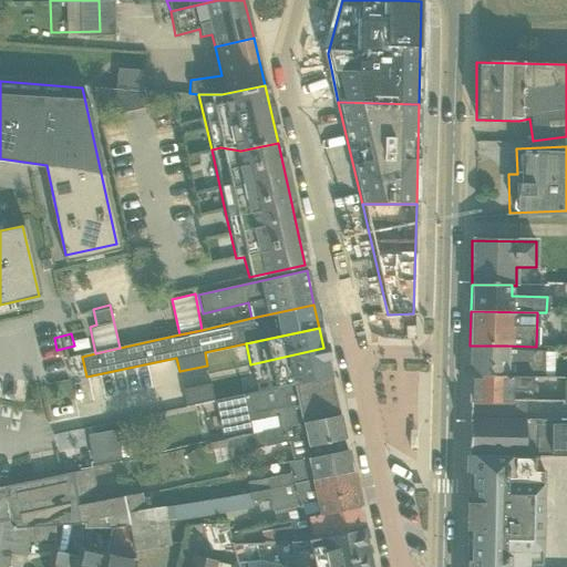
[(470,346),(470,375),(531,377),(553,378),(553,351),(507,350),(507,346),(470,346)]
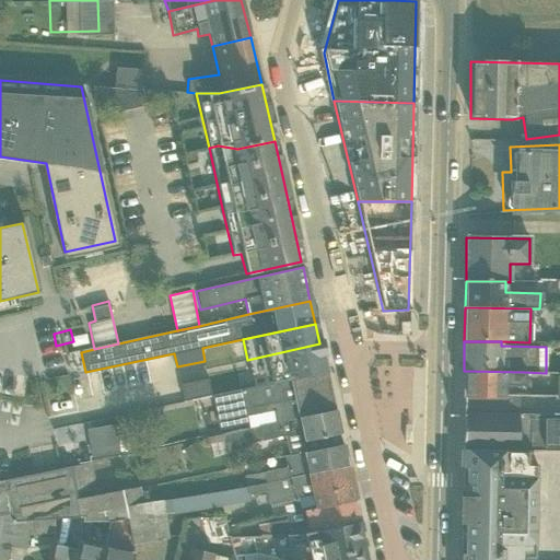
[(301,373),(324,368),(319,343),(247,360),(254,387),(302,376),(301,373)]
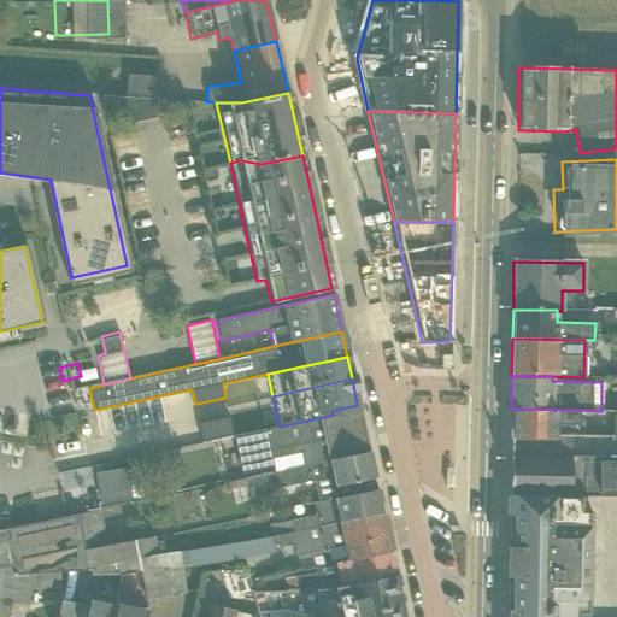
[(510,438),(570,436),(582,436),(582,421),(577,421),(577,410),(511,409),(510,438)]
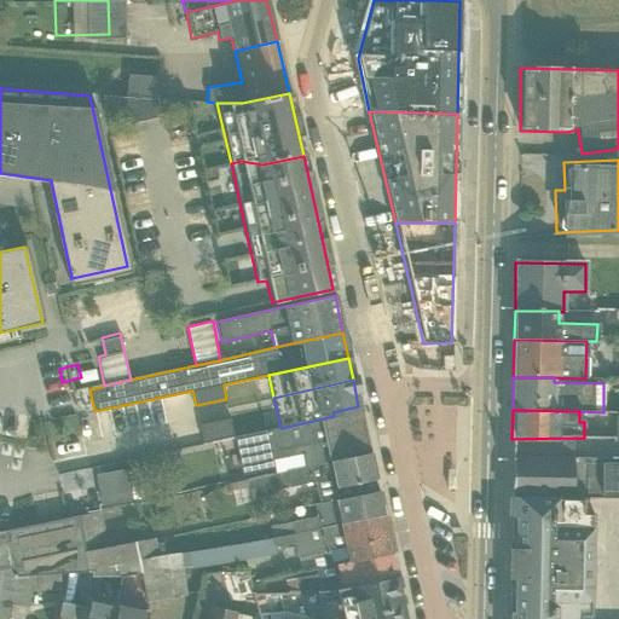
[(301,455),(304,467),(369,453),(360,411),(334,416),(281,428),(233,438),(241,475),(273,468),(271,461),(301,455)]
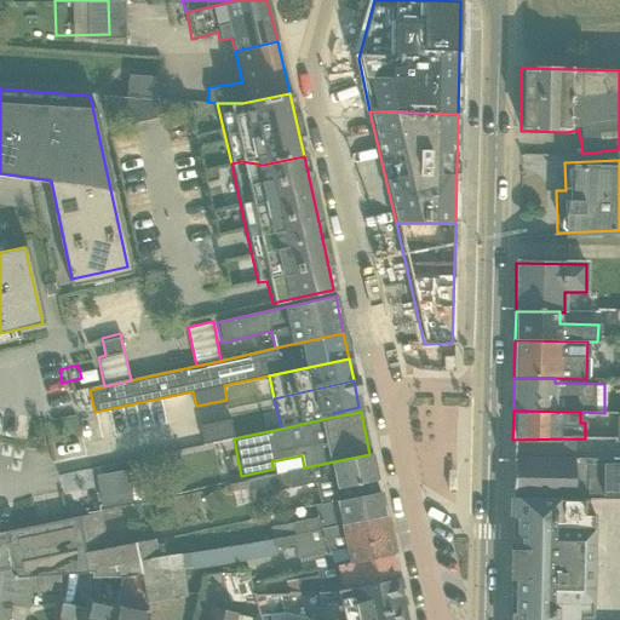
[(231,415),(200,422),(205,440),(235,435),(231,415)]
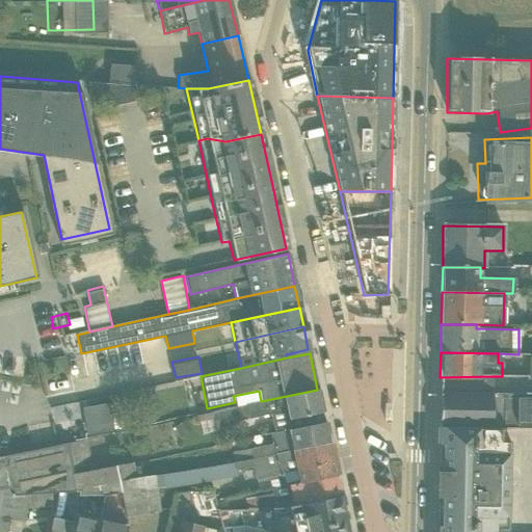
[(0,377),(4,378),(9,361),(0,357),(0,377)]
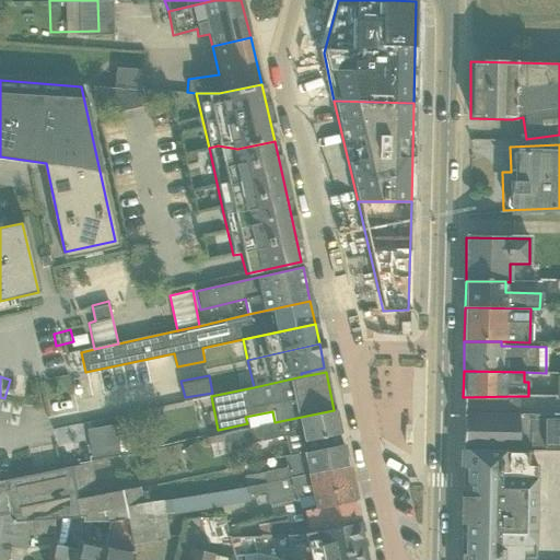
[(461,450),(526,451),(559,451),(559,415),(516,415),(517,396),(463,397),(461,450)]
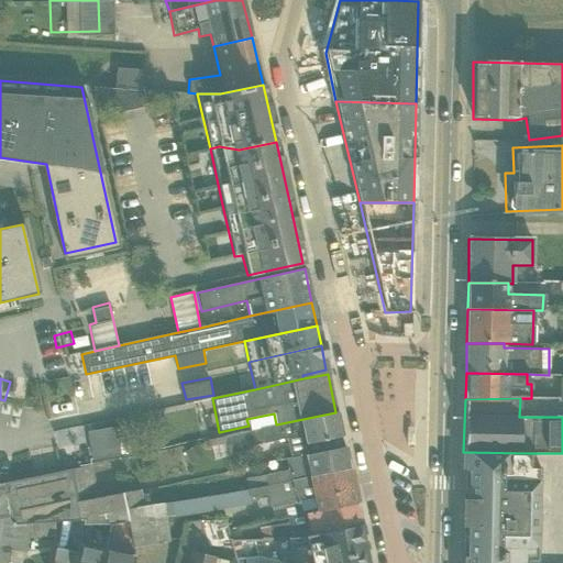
[(289,457),(343,446),(335,412),(276,424),(209,440),(212,461),(251,451),(250,445),(285,439),(289,457)]
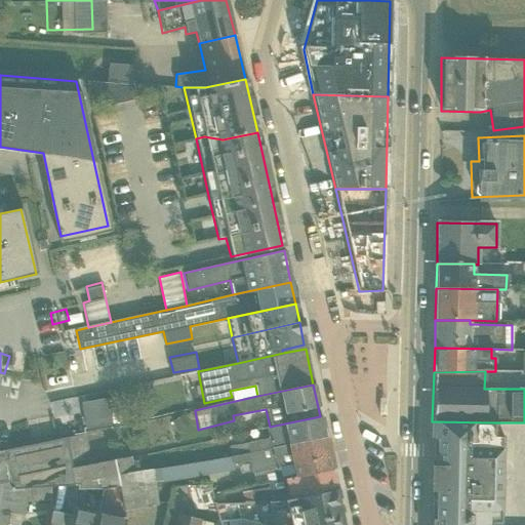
[(109,395),(82,400),(87,426),(114,420),(109,395)]
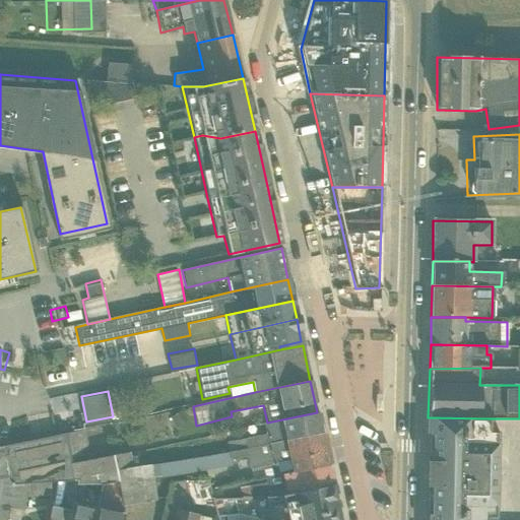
[(228,450),(321,433),(317,412),(267,423),(242,429),(244,439),(226,442),(228,450)]
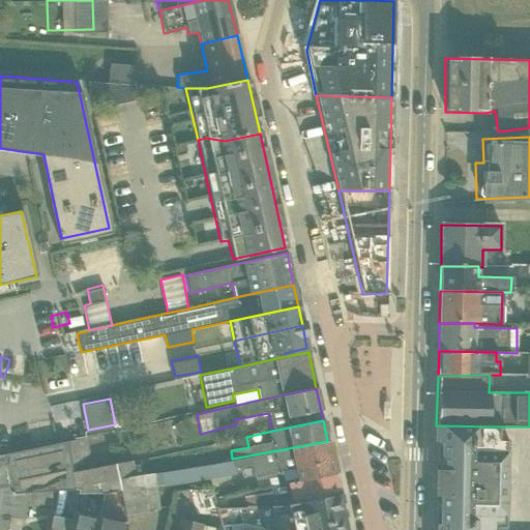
[(498,439),(498,427),(436,425),(435,483),(507,484),(507,439),(498,439)]
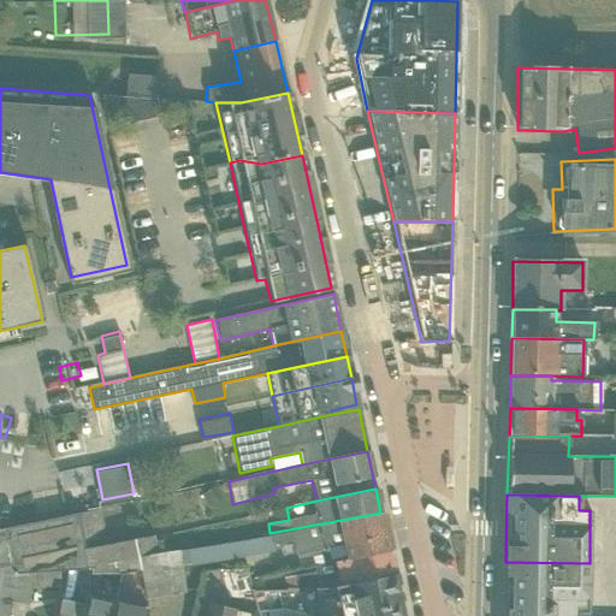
[(311,556),(313,567),(389,551),(380,513),(270,533),(270,535),(158,555),(153,537),(84,550),(88,570),(93,570),(90,575),(96,575),(120,574),(141,574),(148,599),(187,593),(181,566),(190,564),(190,567),(273,552),(272,545),(292,544),(295,560),(311,556)]
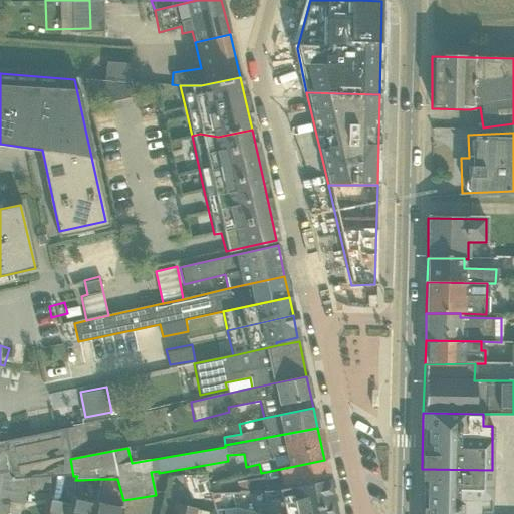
[(73,476),(70,459),(65,429),(0,442),(0,473),(9,471),(11,479),(49,477),(56,477),(73,476)]
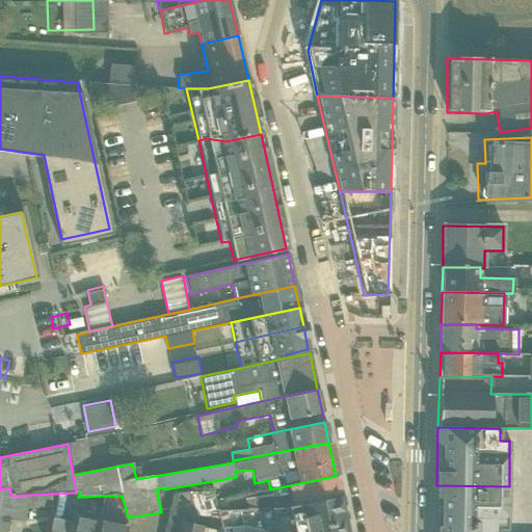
[(277,510),(340,495),(336,476),(270,489),(271,495),(244,500),(246,509),(271,509),(277,510)]
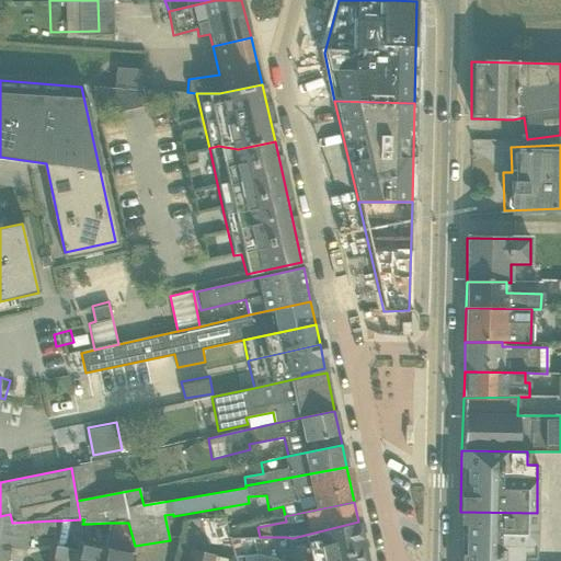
[(537,513),(460,512),(459,560),(525,560),(535,560),(537,513)]
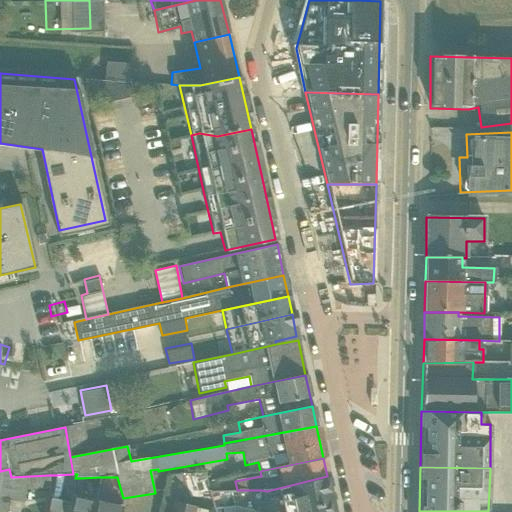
[(9,469),(0,471),(0,511),(7,511),(10,500),(23,503),(25,490),(50,489),(49,475),(11,477),(9,469)]
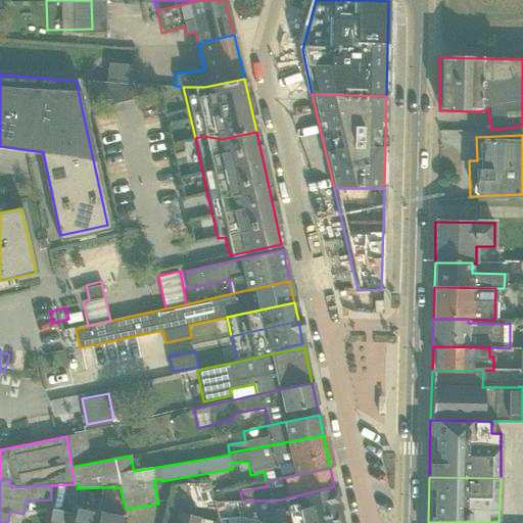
[(49,522),(69,522),(74,506),(74,505),(79,505),(82,488),(77,488),(79,484),(75,484),(57,485),(49,522)]
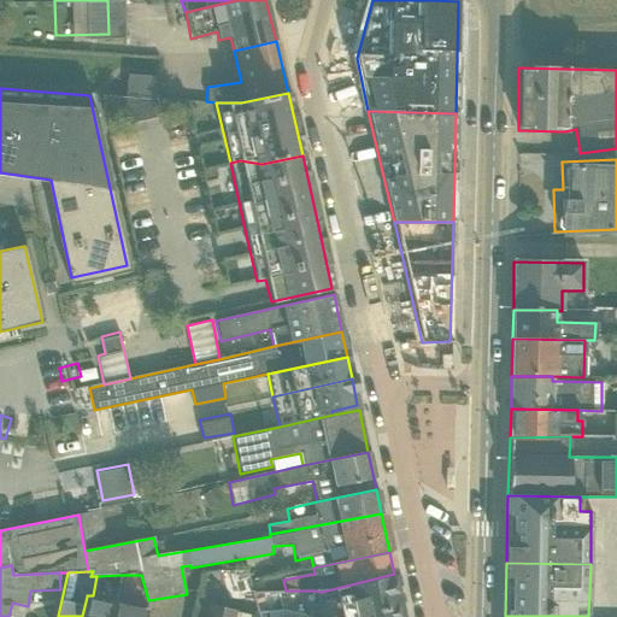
[(404,616),(394,574),(322,592),(315,591),(319,616),(404,616)]
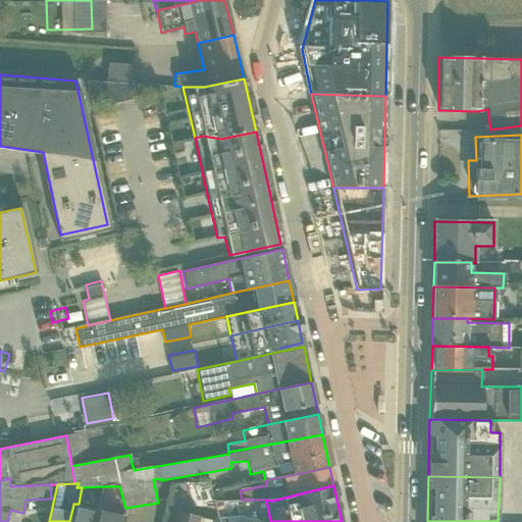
[(94,521),(122,521),(125,508),(119,486),(102,486),(97,510),(94,521)]
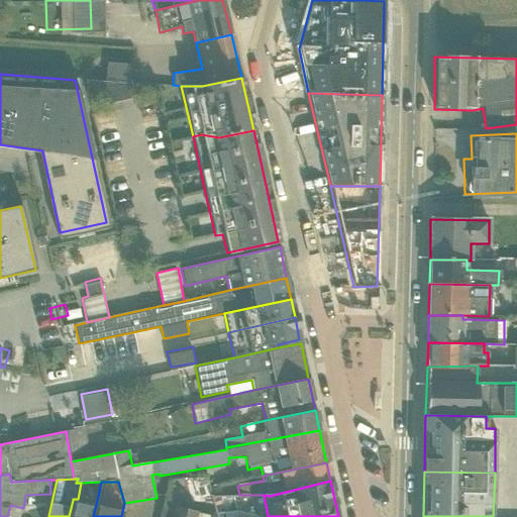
[(93,516),(96,505),(73,500),(69,516),(93,516)]
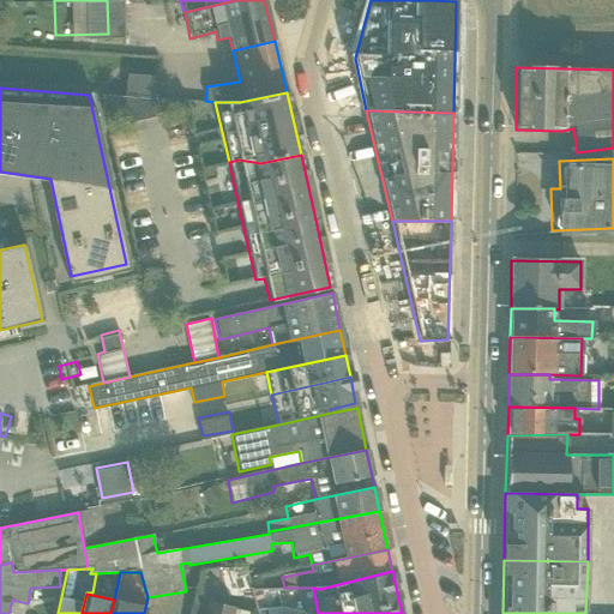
[(204,613),(247,613),(248,611),(206,602),(204,613)]
